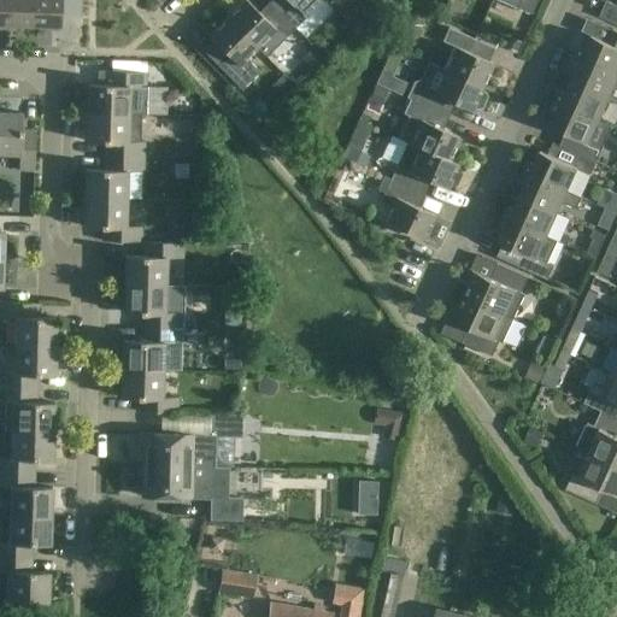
[(34,0),(7,0),(7,24),(34,25),(34,0)]
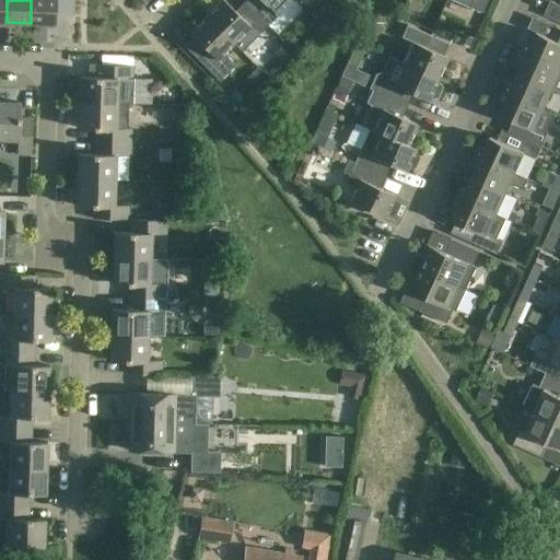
[(31,0),(31,23),(56,24),(56,14),(68,14),(68,0),(31,0)]
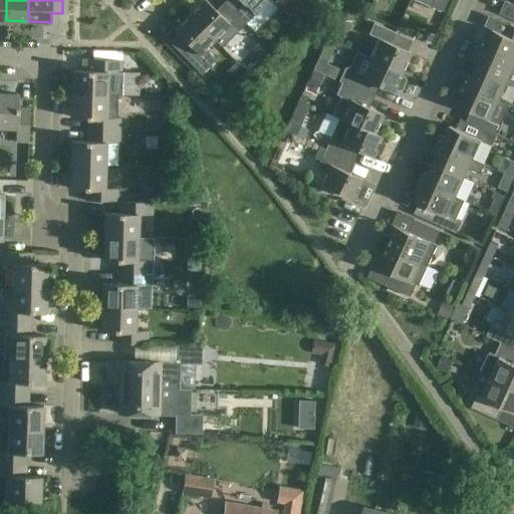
[(205,0),(204,0),(189,15),(214,39),(222,47),(231,38),(246,23),(229,6),(221,15),(205,0)]
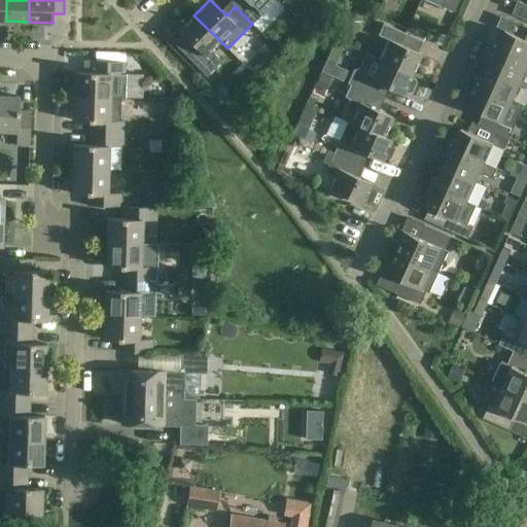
[(252,24),(260,15),(276,0),(241,0),(235,6),(252,24)]
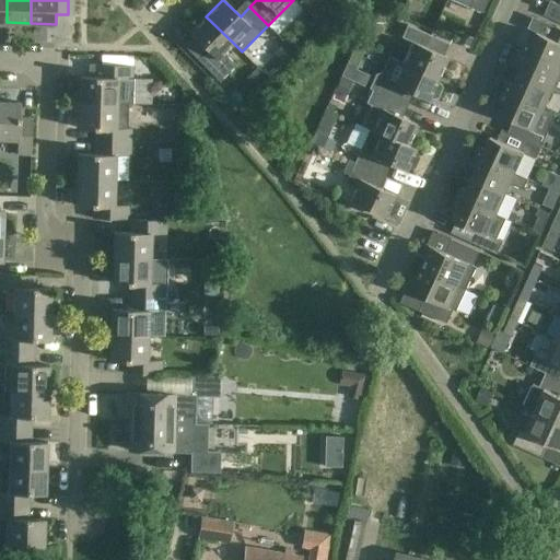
[(454,0),(481,12),(487,0),(454,0)]
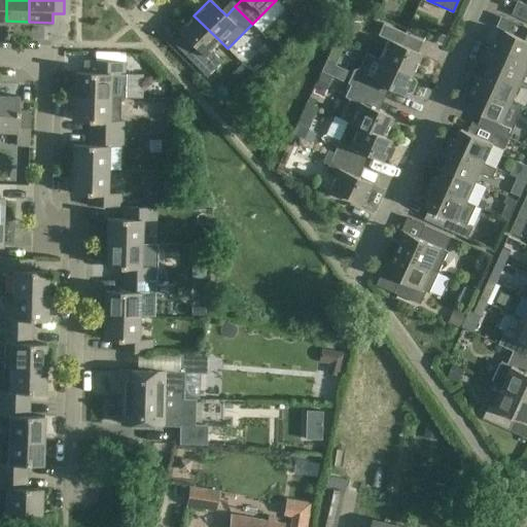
[(526,20),(526,4),(518,1),(513,13),(526,20)]
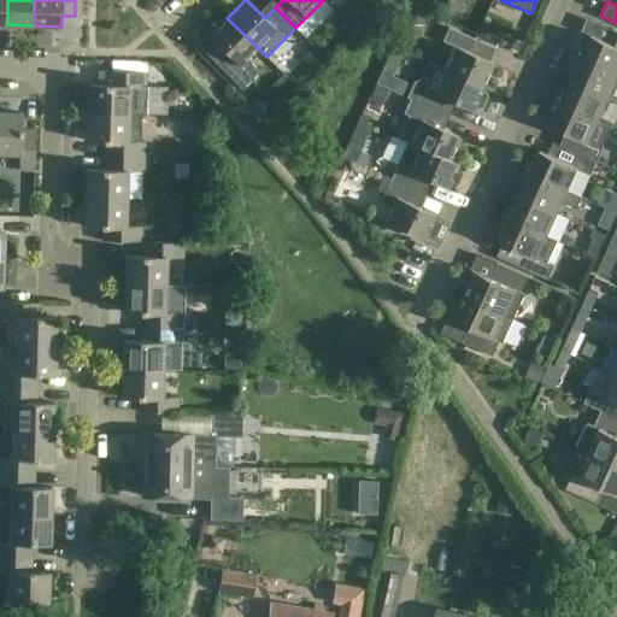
[(246,58),(257,47),(227,18),(209,36),(228,56),(217,65),(241,89),(259,71),(246,58)]
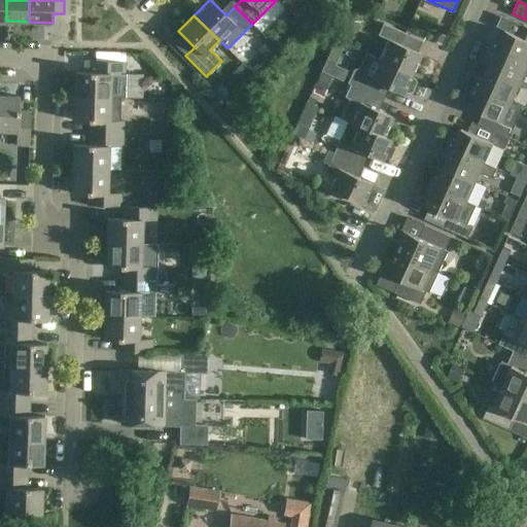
[(379,60),(412,74),(420,55),(400,45),(406,34),(383,24),(378,35),(388,39),(379,60)]
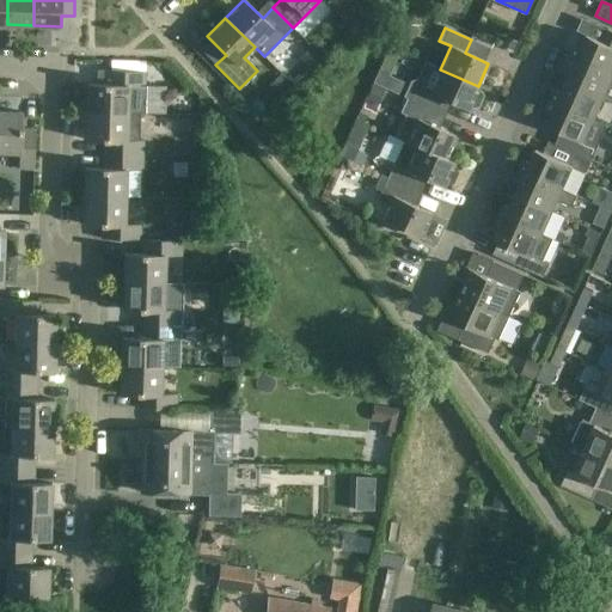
[(576,44),(571,55),(611,73),(611,30),(607,29),(601,41),(587,35),(582,47),(576,44)]
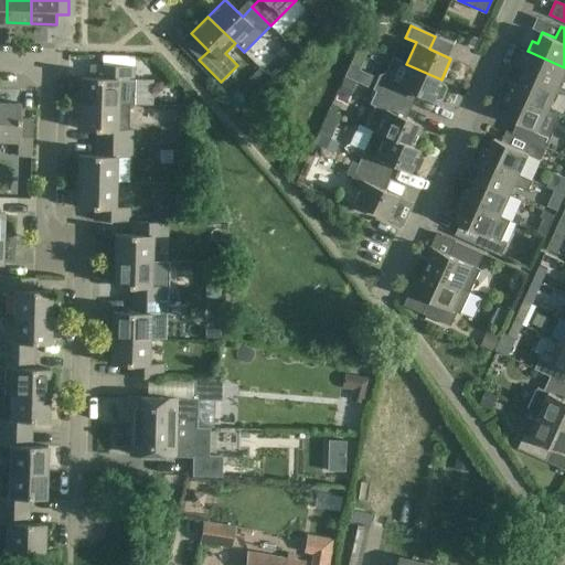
[(360,67),(369,46),(359,42),(344,75),(366,85),(372,73),(360,67)]
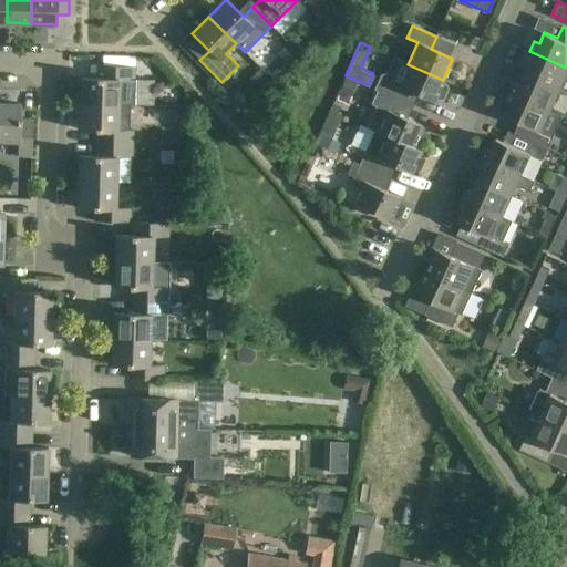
[(289,43),(277,54),(286,64),(298,53),(289,43)]
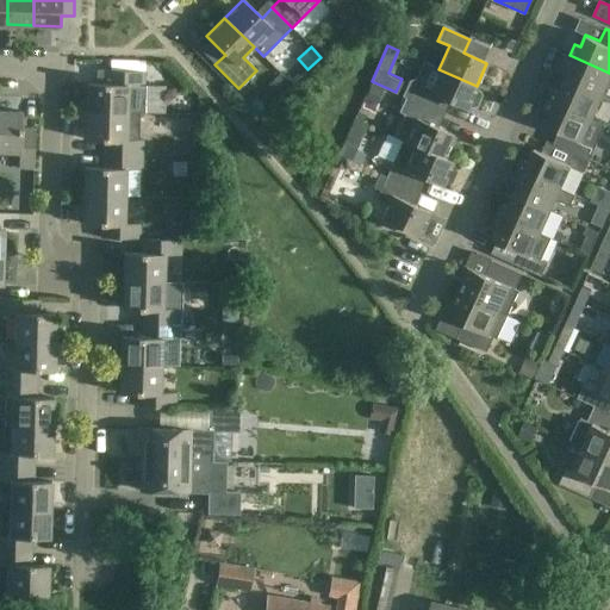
[(602,95),(609,76),(609,73),(570,55),(565,66),(571,68),(565,80),(602,95)]
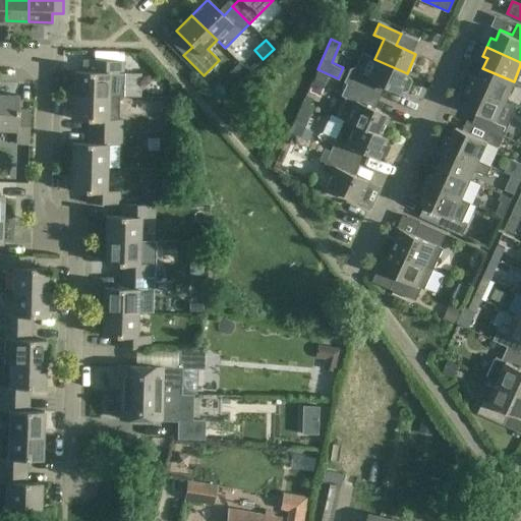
[(351,66),(344,82),(347,83),(372,96),(378,84),(398,94),(399,90),(402,92),(406,91),(410,81),(409,78),(405,76),(407,73),(374,59),(362,53),(360,56),(357,62),(355,67),(352,66),(351,66)]
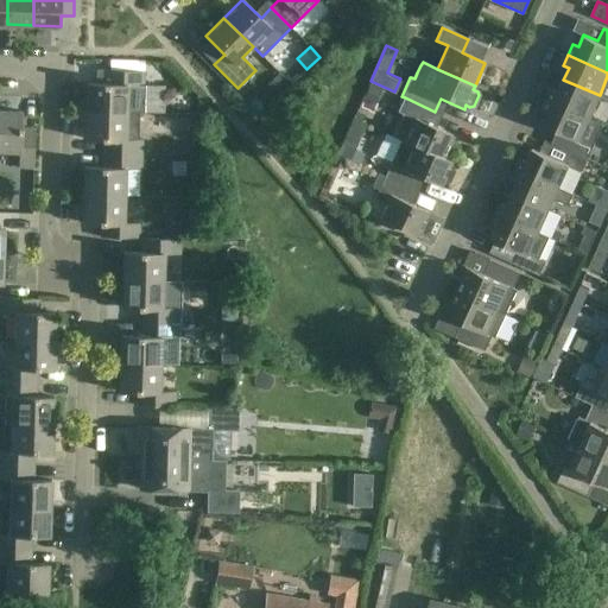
[(88,83),(87,111),(127,112),(139,113),(143,113),(144,87),(144,71),(113,69),(112,83),(88,83)]
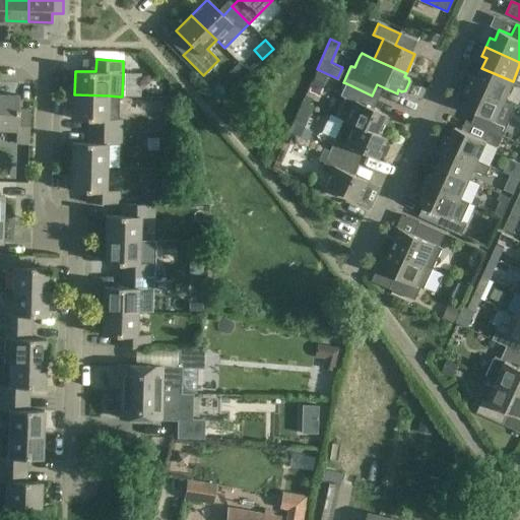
[(239,63),(229,73),(238,82),(248,71),(239,63)]
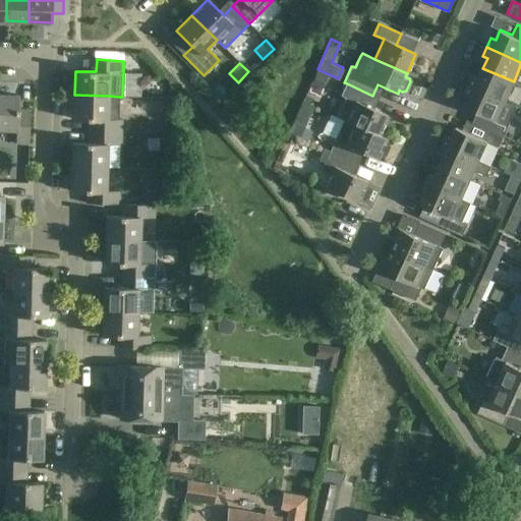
[(506,101),(514,81),(482,68),(478,78),(473,75),(469,84),(506,101)]
